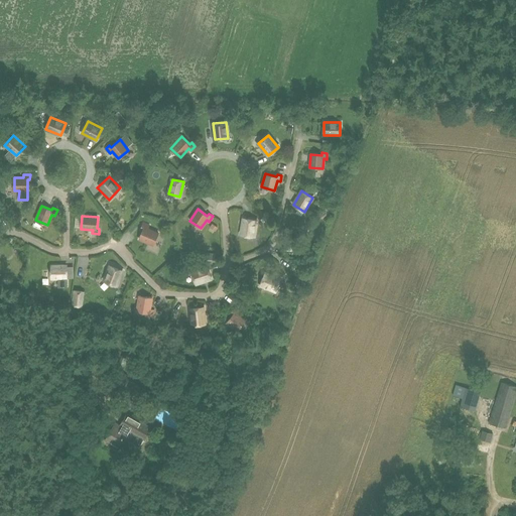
[(254,236),(256,220),(243,218),(241,234),(254,236)]
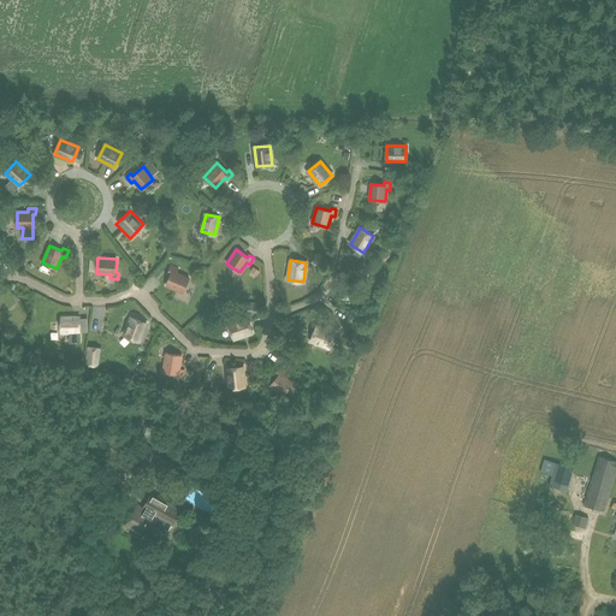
[(169,272),(171,273),(166,285),(183,292),(189,278),(177,273),(178,270),(171,266),(169,272)]
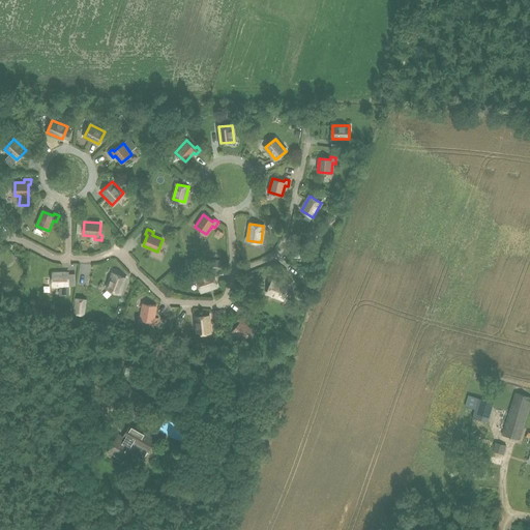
[(68,295),(67,273),(52,274),(52,286),(59,286),(59,295),(68,295)]
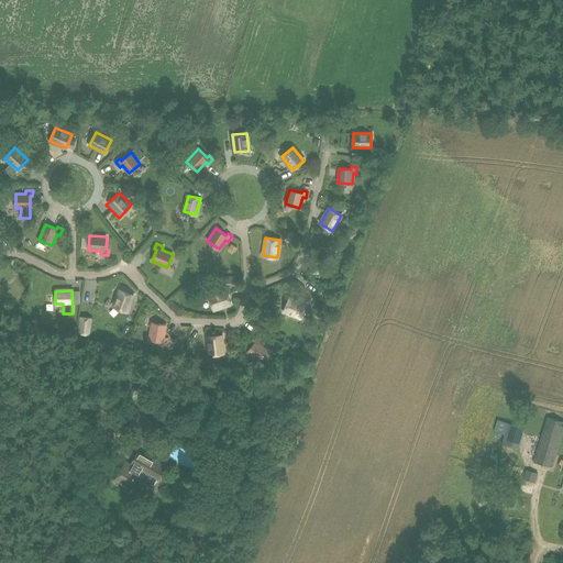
[(120,290),(113,307),(127,311),(133,295),(120,290)]
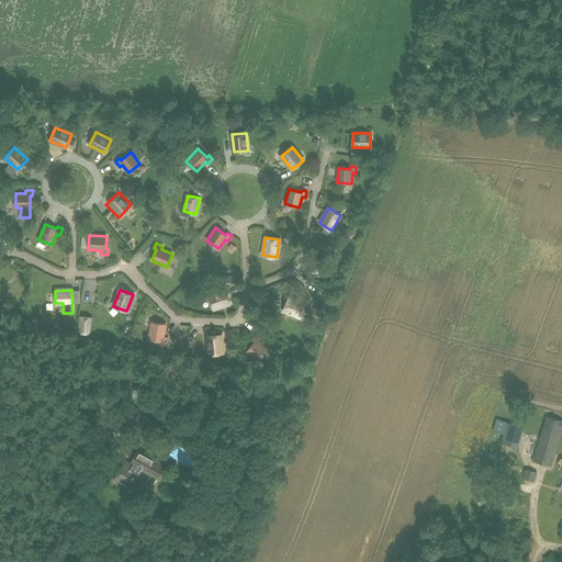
[(209,295),(213,308),(229,303),(225,290),(209,295)]
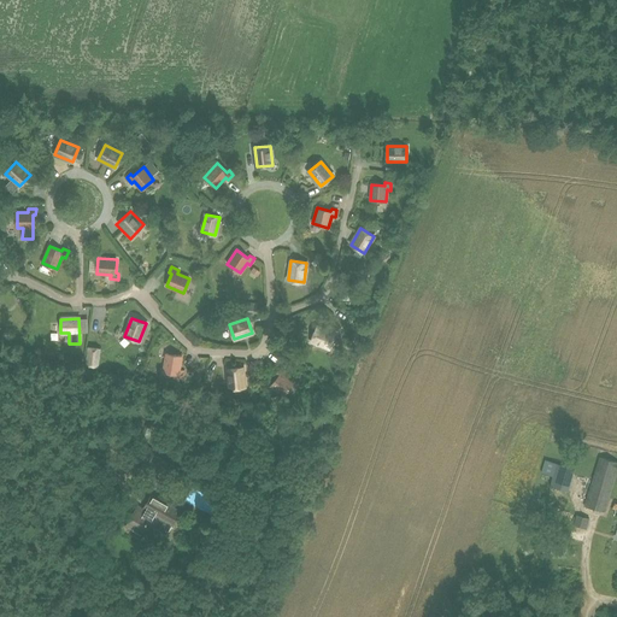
[(335,334),(317,327),(311,341),(329,348),(335,334)]
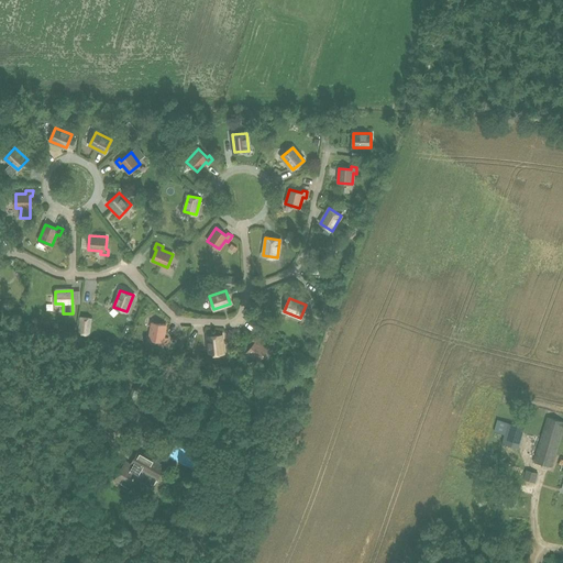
[(166,324),(152,322),(148,340),(161,341),(161,344),(166,345),(167,338),(164,338),(166,324)]
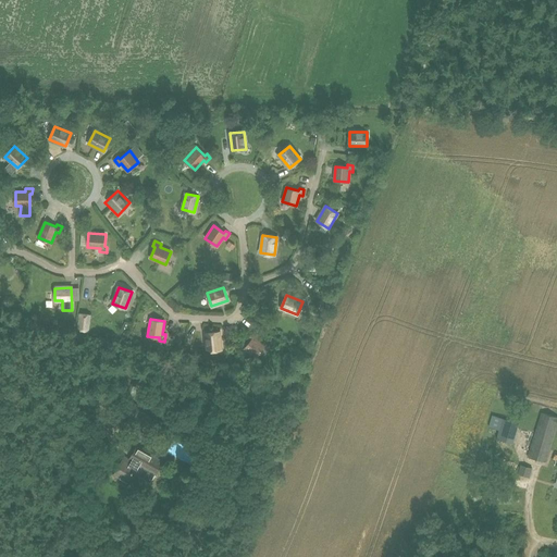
[(219,332),(205,333),(207,350),(221,349),(219,332)]
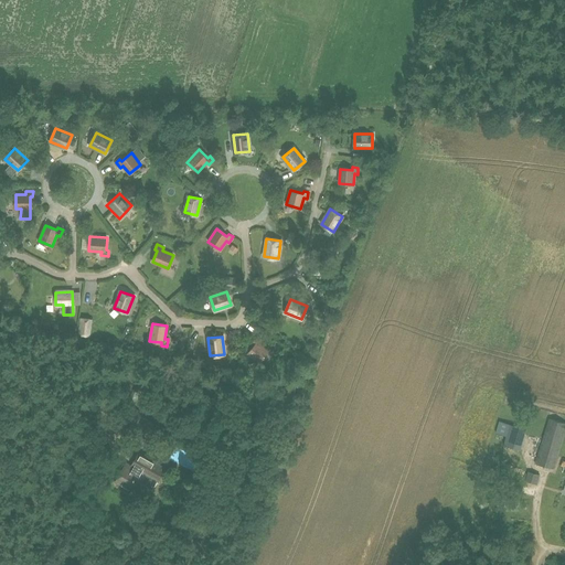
[(256,343),(248,353),(259,362),(268,351),(260,344),(263,341),(257,338),(254,342),(256,343)]
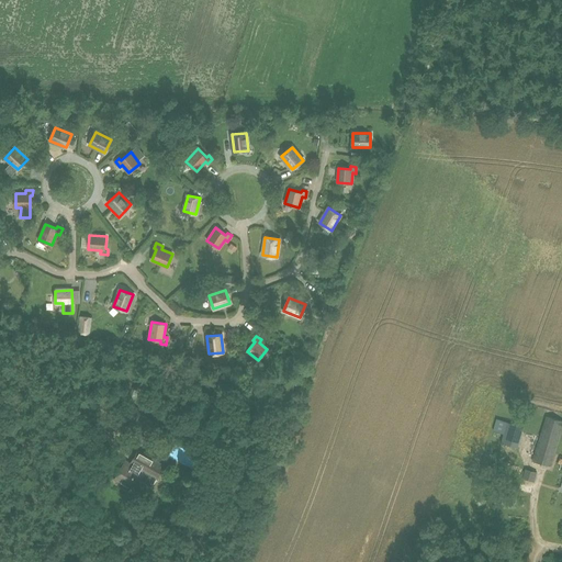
[(561,433),(561,420),(555,419),(547,417),(534,460),(551,467),(561,433)]
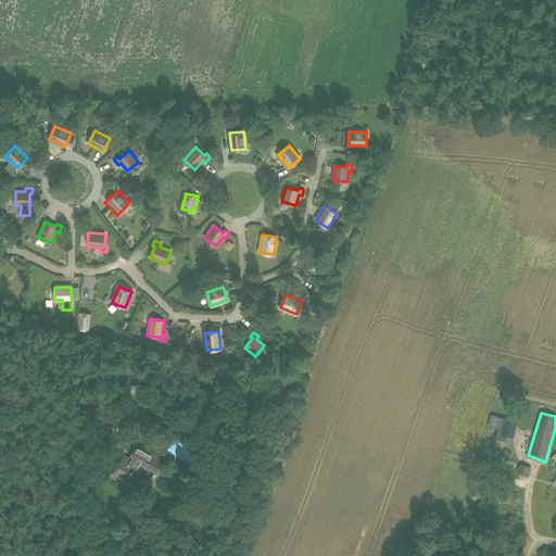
[(519,424),(502,419),(490,417),(487,427),(498,430),(496,439),(513,443),(519,424)]
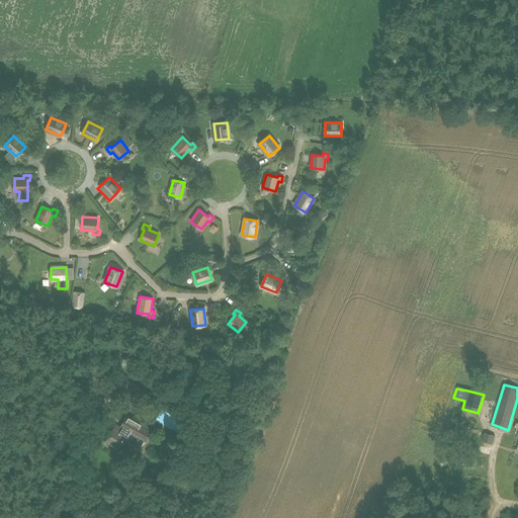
[(169,433),(176,421),(169,417),(162,429),(169,433)]
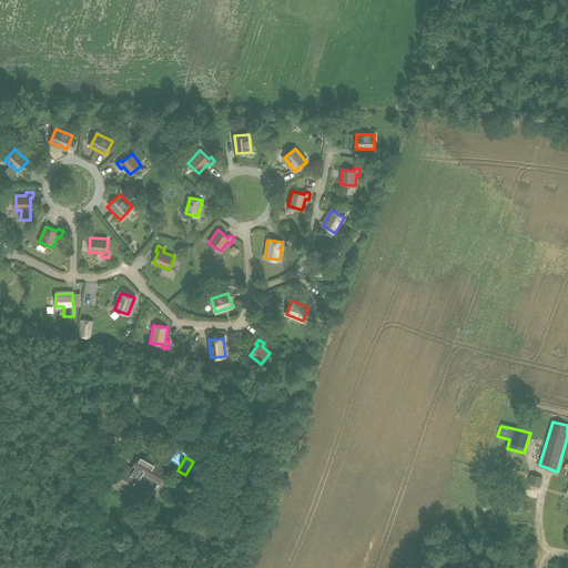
[(128,465),(115,485),(137,497),(143,486),(154,493),(166,470),(148,459),(146,462),(141,458),(134,468),(128,465)]
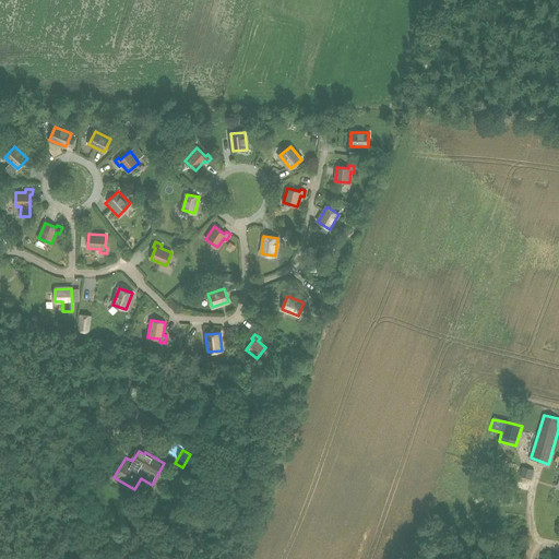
[(534,471),(523,466),(520,476),(532,479),(534,471)]
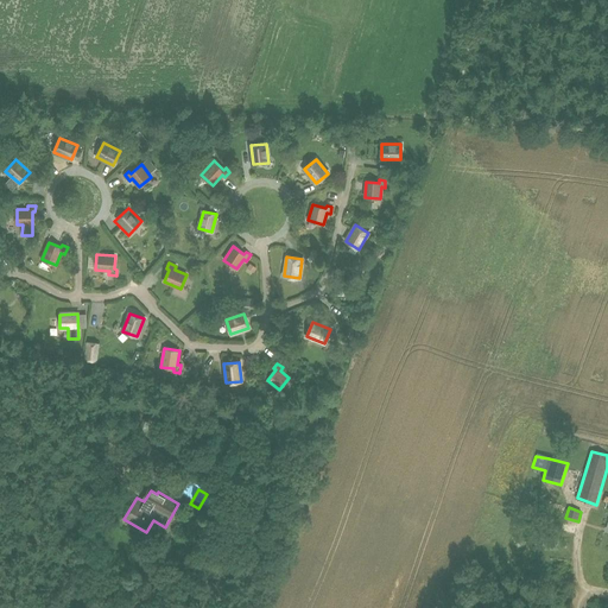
[(577,533),(587,536),(590,523),(580,520),(577,533)]
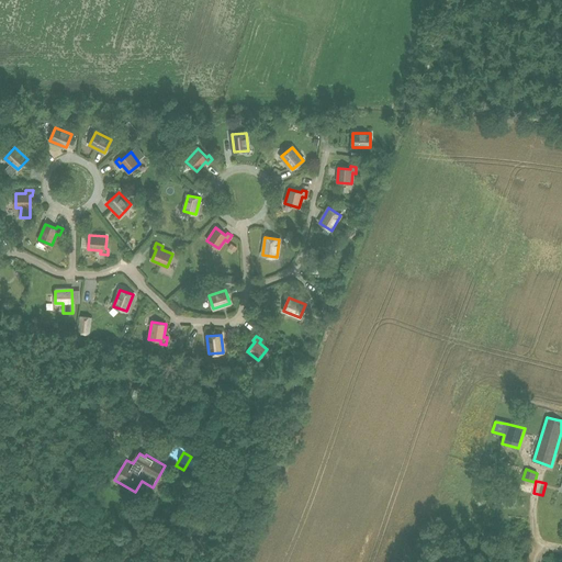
[(495,496),(495,502),(496,509),(515,508),(515,496),(495,496)]
